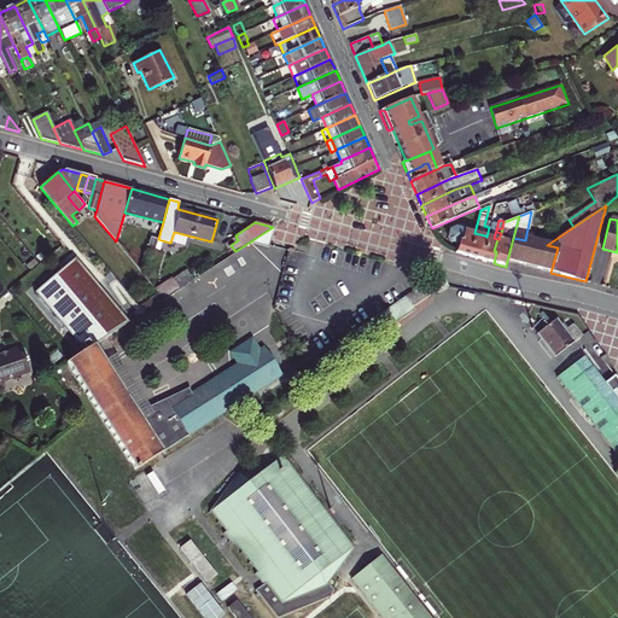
[(487,237),(494,238),(496,229),(490,227),(489,227),(487,237)]
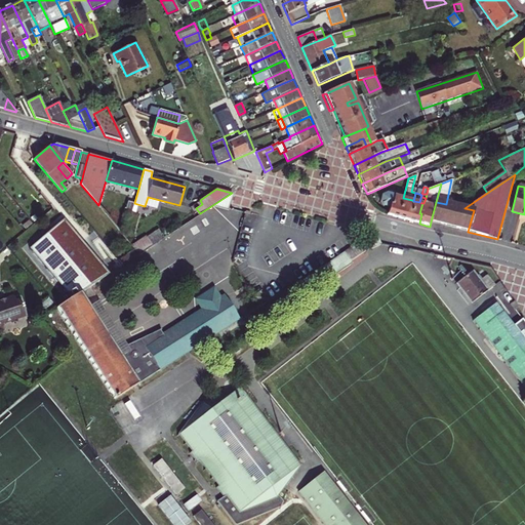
[(213,207),(228,211),(233,194),(213,207)]
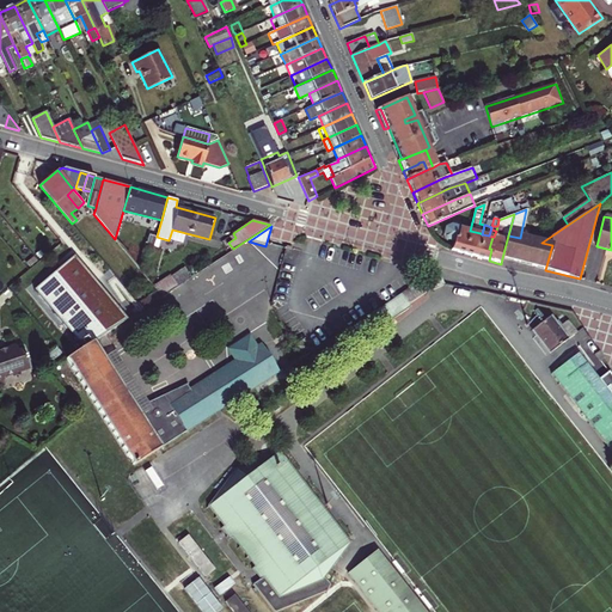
[(453,242),(451,251),(465,255),(467,243),(465,242),(469,231),(460,228),(451,226),(446,228),(444,234),(447,240),(453,242)]
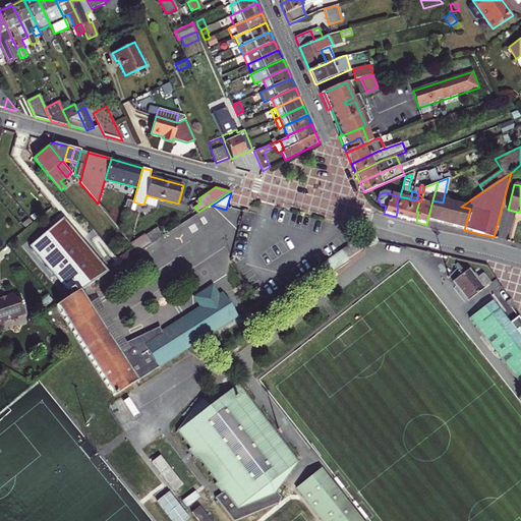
[(398,207),(396,217),(406,219),(408,210),(406,209),(409,198),(400,196),(399,196),(396,206),(398,207)]
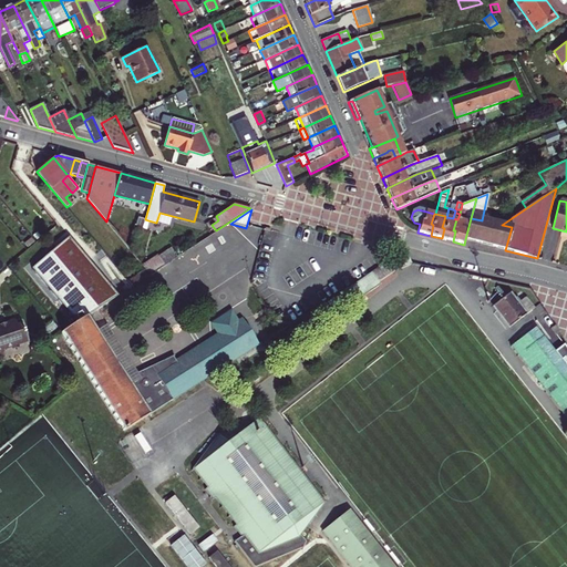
[(444,228),(442,238),(453,241),(455,230),(453,230),(456,219),(453,218),(446,217),(445,216),(442,227),(444,228)]
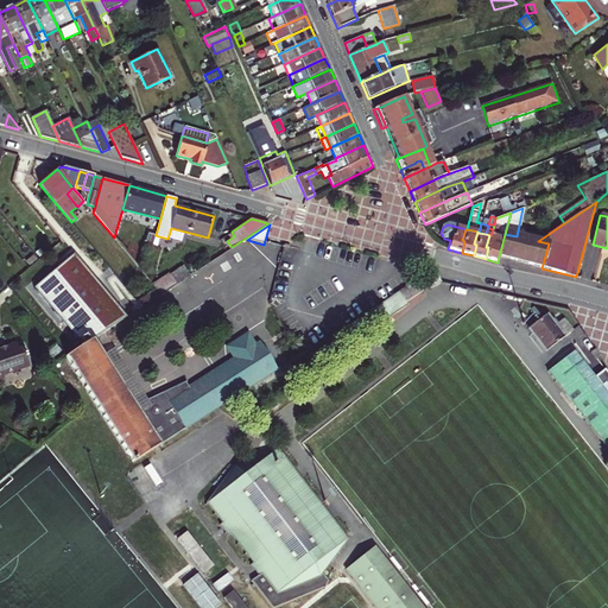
[(542,268),(549,244),(538,241),(517,236),(505,234),(499,257),(531,265),(542,268)]
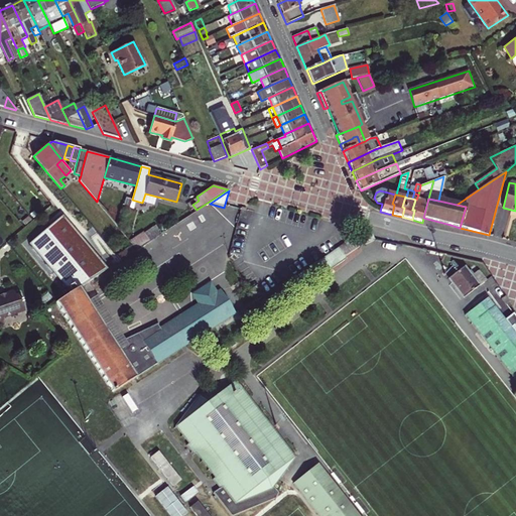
[(190,214),(162,233),(171,246),(199,227),(190,214)]
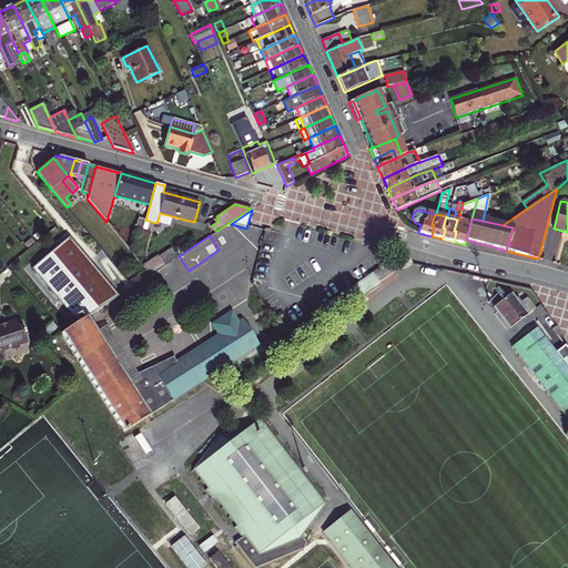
[(95,311),(118,297),(112,291),(69,240),(33,270),(79,323),(84,318),(87,317),(95,312),(95,311)]
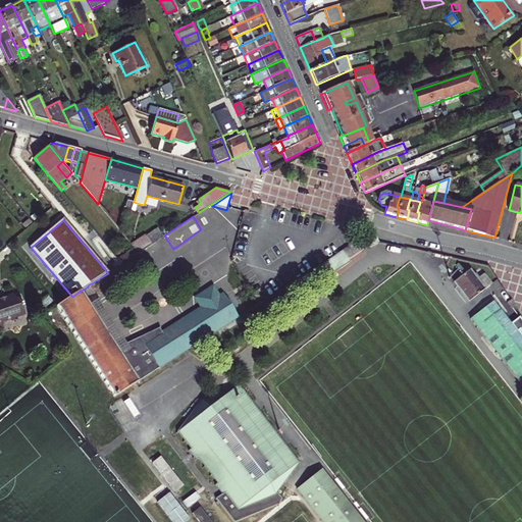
[(152,244),(163,237),(157,228),(146,236),(152,244)]
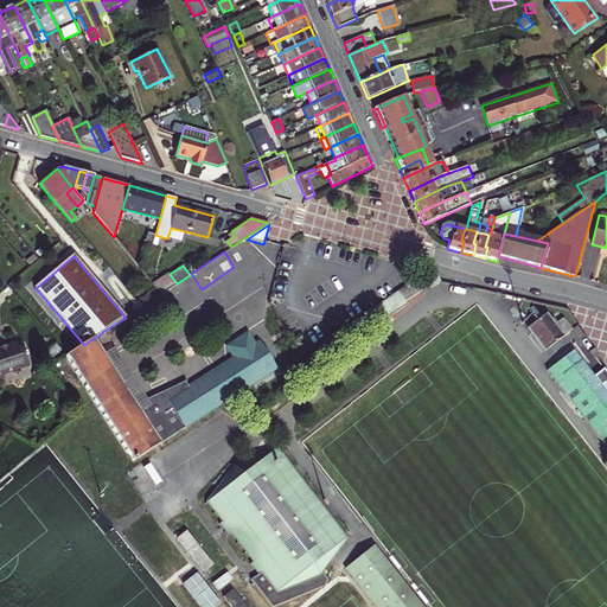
[(153,285),(155,289),(160,294),(177,283),(170,274),(153,285)]
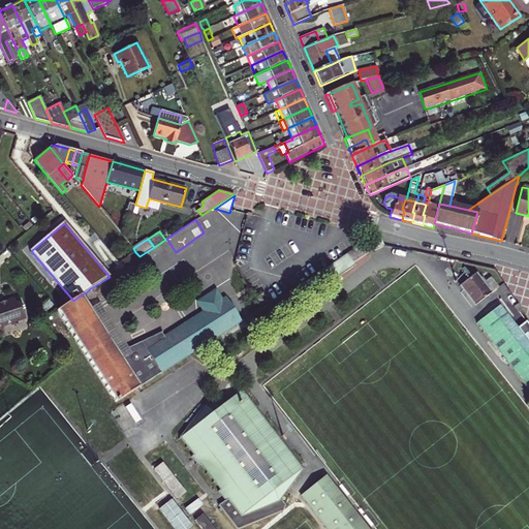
[(372,243),(375,250),(382,247),(380,240),(372,243)]
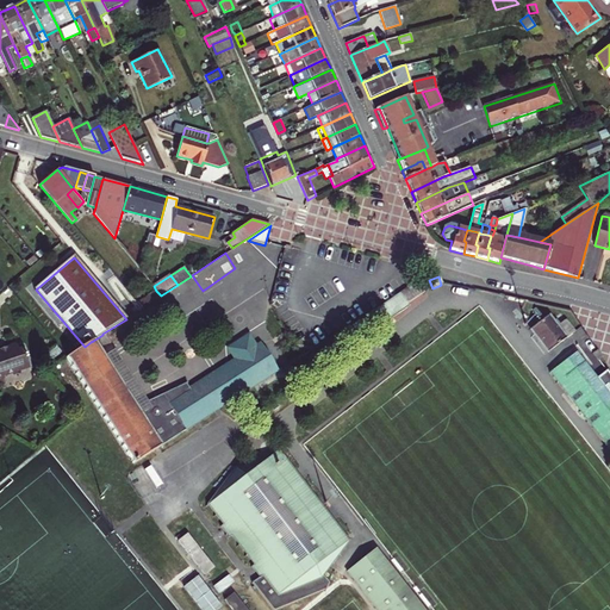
[(429,280),(423,282),(419,280),(371,313),(379,328),(409,306),(408,304),(427,291),(433,288),(429,280)]
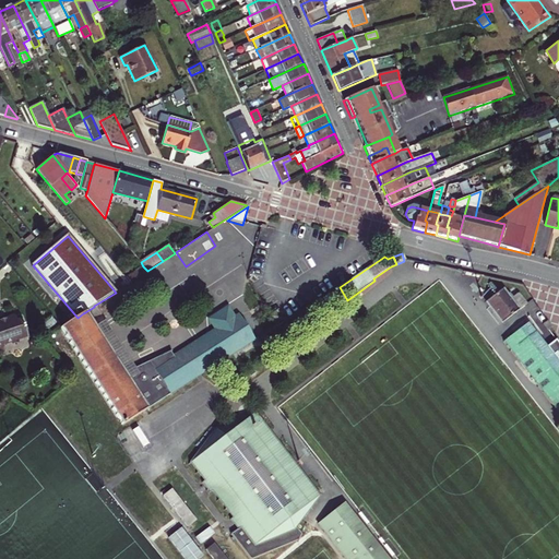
[(131,282),(147,271),(143,266),(127,277),(131,282)]
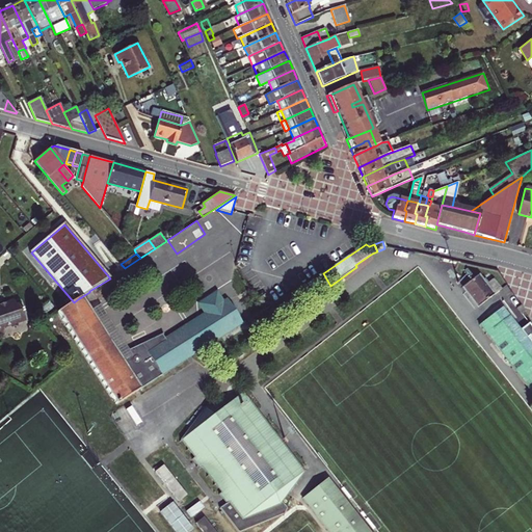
[(120,263),(105,272),(110,278),(112,276),(125,268),(121,264),(120,263)]
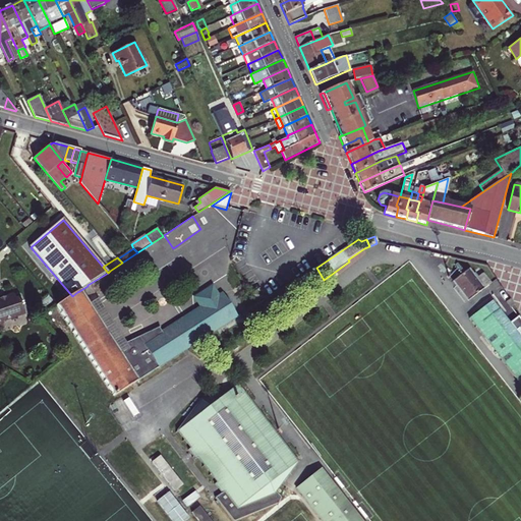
[(460,289),(469,300),(490,283),(482,273),(475,280),(467,270),(455,280),(462,288),(460,289)]
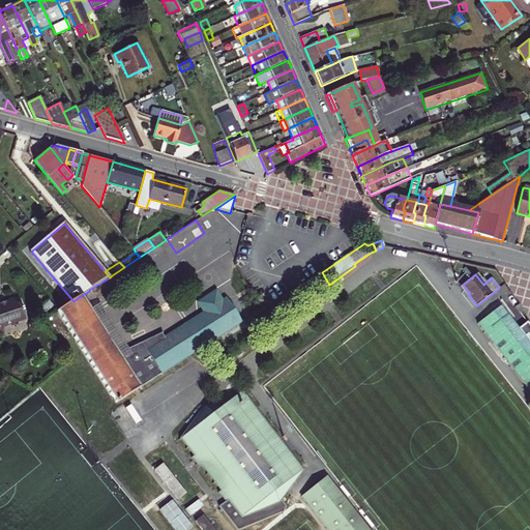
[(114,293),(110,288),(117,284),(112,275),(110,277),(89,290),(98,303),(99,303),(114,293)]
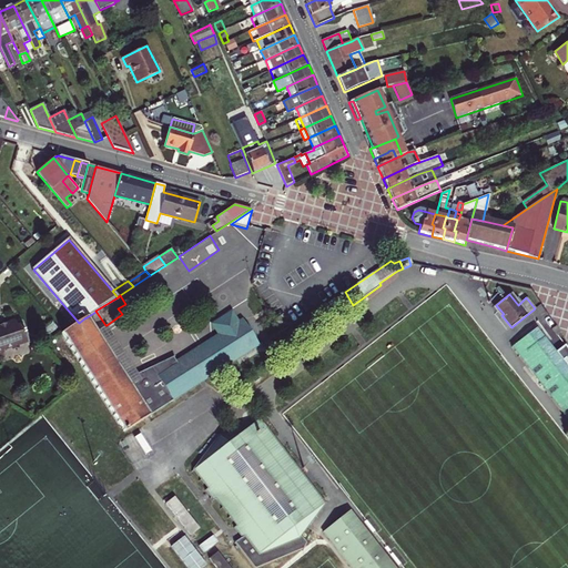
[(496,305),(494,306),(501,315),(504,314),(496,305)]
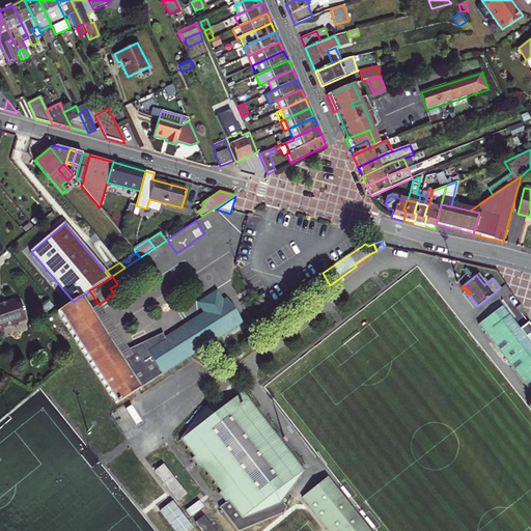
[(217,289),(196,303),(202,312),(204,311),(203,309),(203,306),(204,302),(205,300),(207,298),(211,297),(213,297),(217,297),(219,299),(221,301),(223,300),(217,289)]
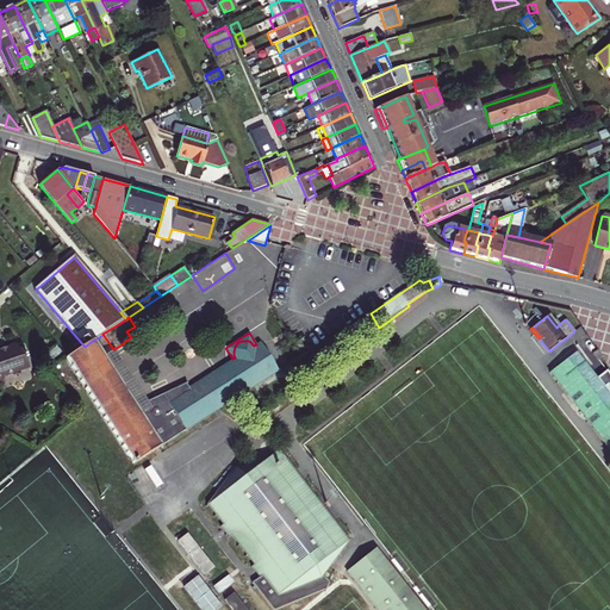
[(93,341),(135,408),(148,402),(114,349),(113,349),(103,334),(103,335),(93,341)]
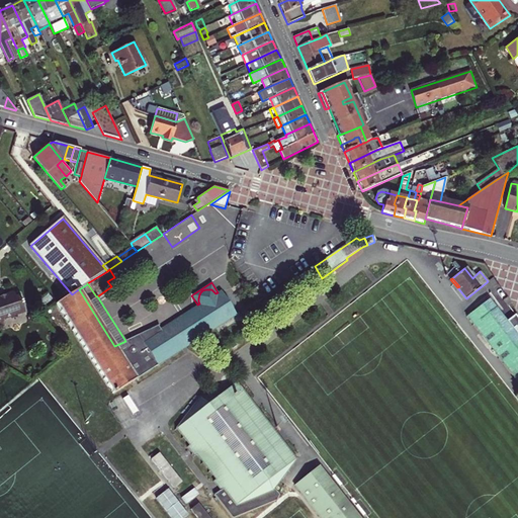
[(161,331),(158,326),(125,341),(114,346),(79,289),(77,290),(72,294),(60,301),(57,304),(56,305),(112,394),(158,364),(158,363),(209,330),(210,332),(237,315),(221,290),(218,292),(216,293),(213,291),(211,289),(207,289),(205,289),(202,290),(200,292),(199,294),(198,298),(198,301),(199,304),(197,305),(194,307),(195,309),(161,331)]
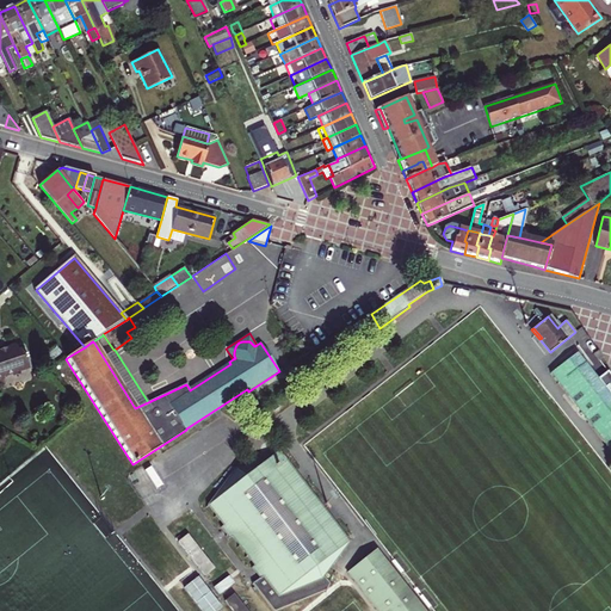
[(0,380),(4,378),(4,377),(29,369),(23,350),(19,351),(17,345),(7,349),(7,351),(0,353),(0,351),(0,380)]
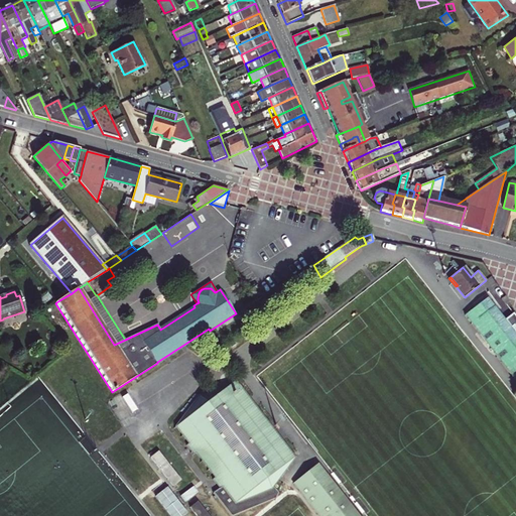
[(52,298),(47,292),(34,302),(38,308),(52,298)]
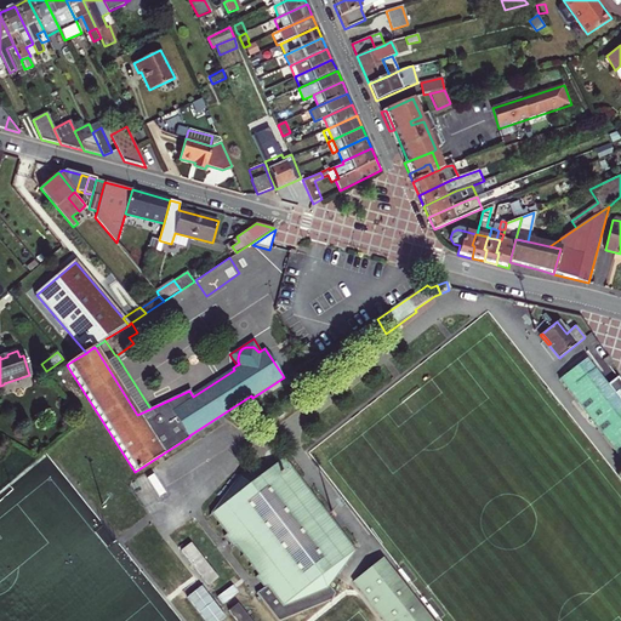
[(603,360),(608,368),(613,364),(608,357),(603,360)]
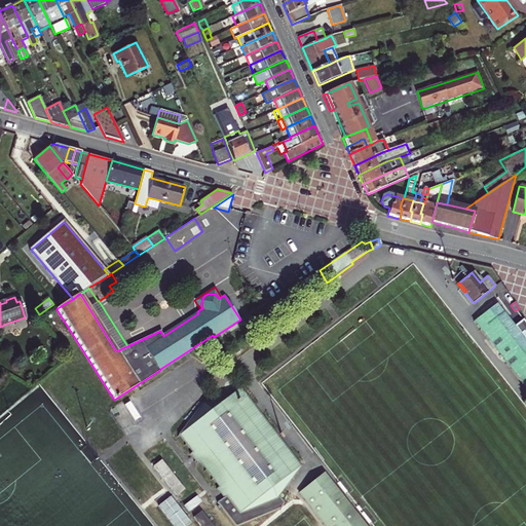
[(525,341),(497,305),(488,316),(485,313),(477,326),(523,384),(525,381),(525,341)]
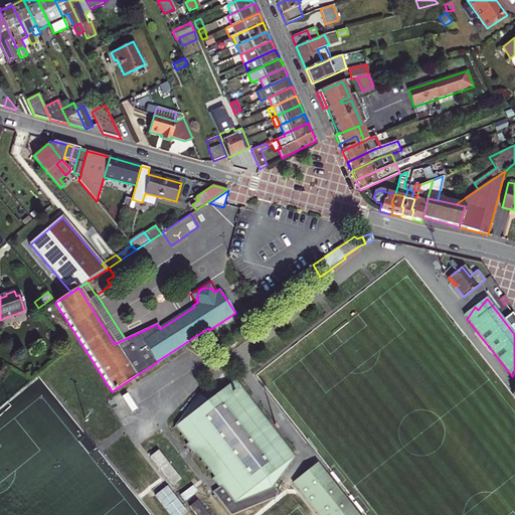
[(213,479),(219,487),(213,492),(230,514),(231,514),(276,497),(277,493),(272,486),(294,457),(233,380),(198,394),(176,424),(190,442),(187,445),(193,454),(197,451),(216,476),(213,479)]
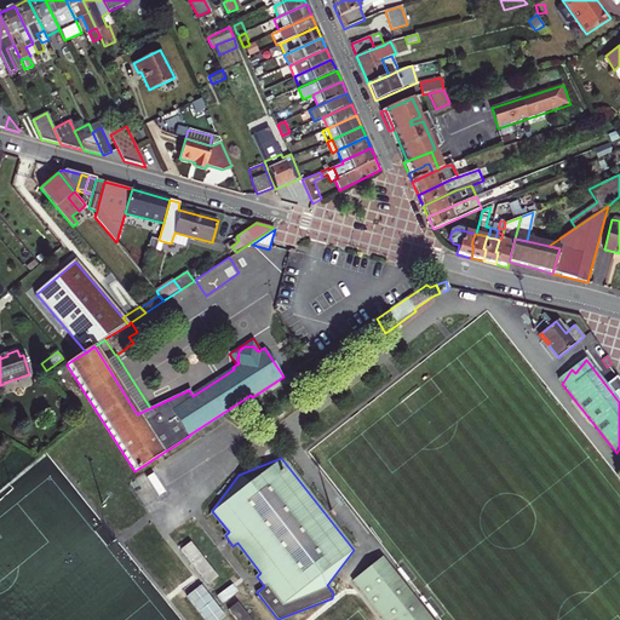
[(181,550),(208,585),(218,578),(190,541),(181,550)]
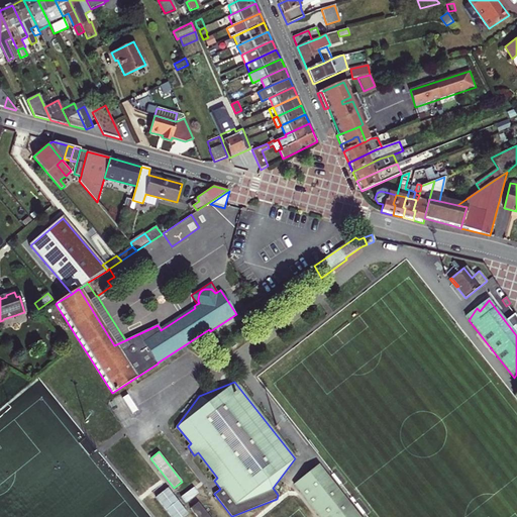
[(312,470),(349,516),(358,516),(318,464),(312,470)]
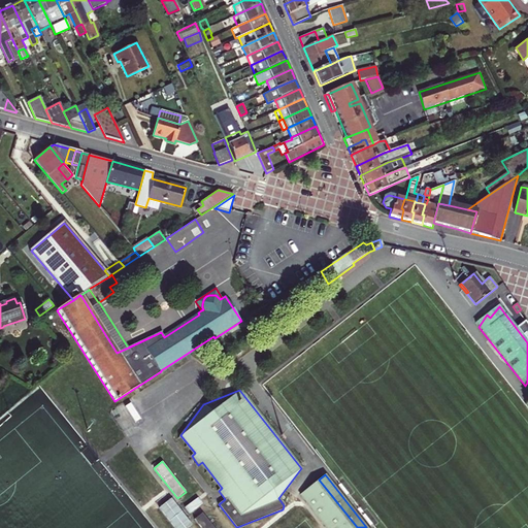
[(357,527),(319,480),(300,494),(326,526),(327,525),(329,527),(328,527),(357,527)]
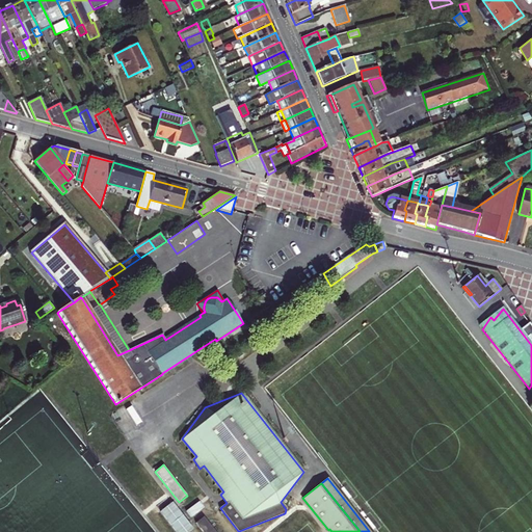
[(195,524),(202,531),(215,531),(204,516),(195,524)]
